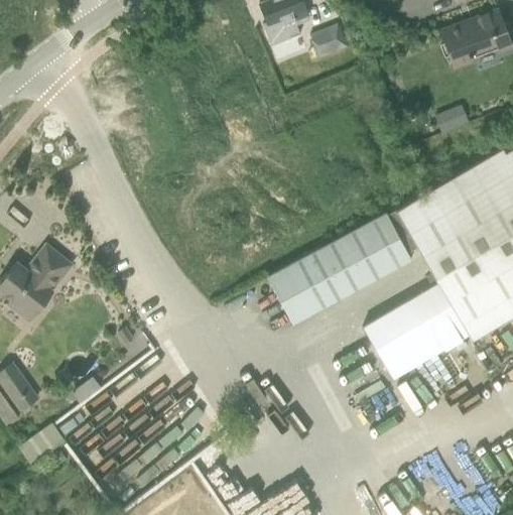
[(285,25),(308,16),(302,0),(271,0),(261,4),(269,25),(282,19),(285,25)]
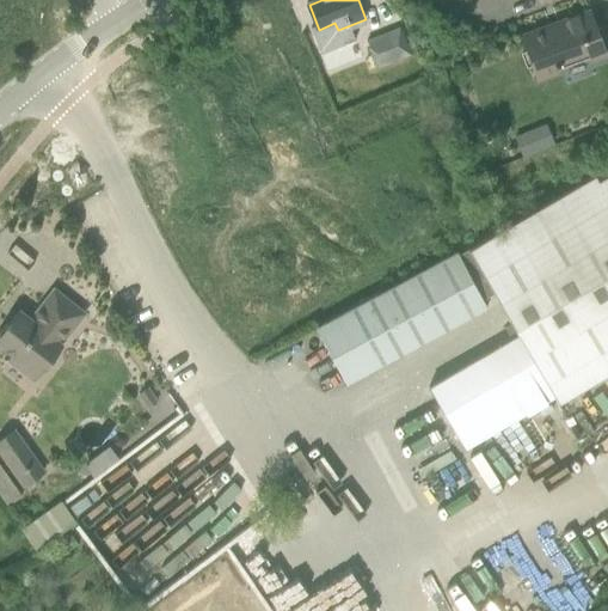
[(607,54),(600,35),(591,12),(523,37),(529,53),(524,55),(529,68),(534,66),(540,83),(563,74),(560,67),(589,56),(593,63),(607,57),(607,54)]
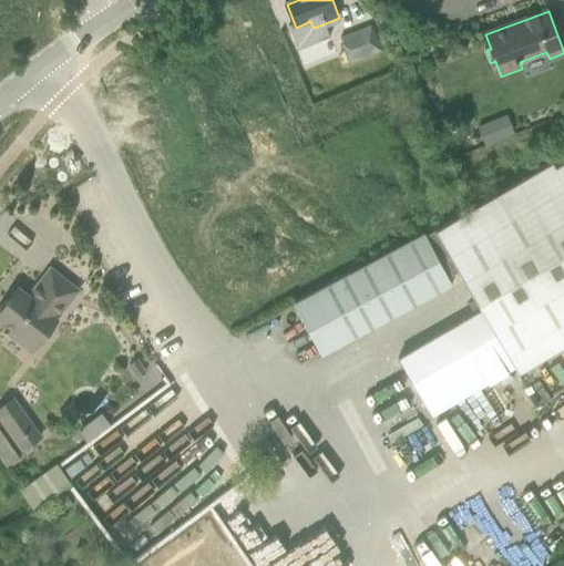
[(352,64),(383,52),(373,28),(342,40),(352,64)]
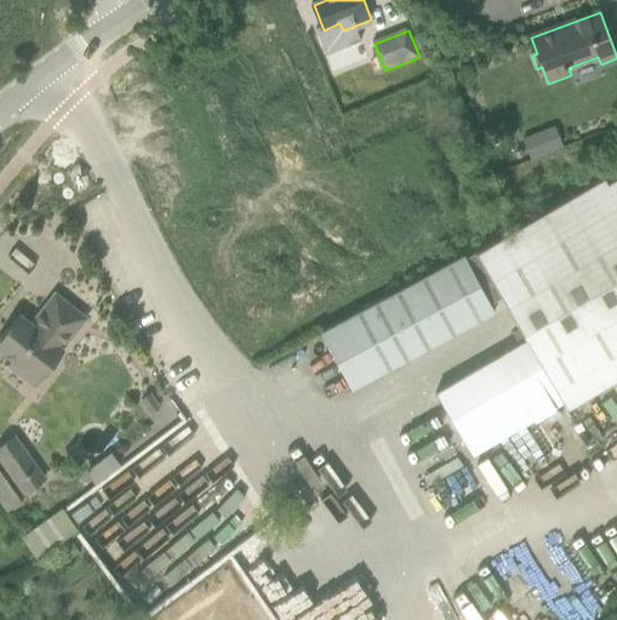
[(523,138),(531,161),(565,149),(556,126),(523,138)]
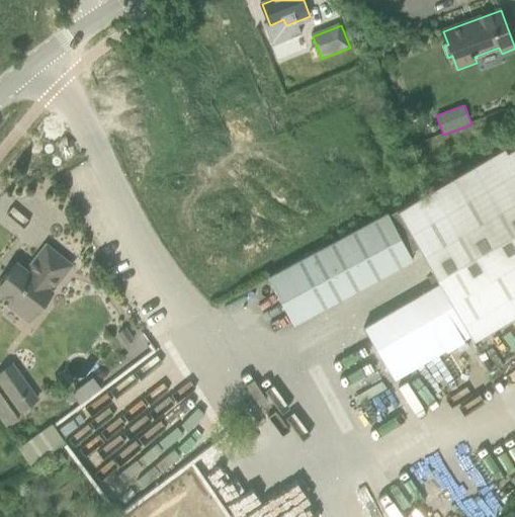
[(514,149),(508,153),(505,149),(390,217),(389,213),(270,278),(295,325),(414,261),(411,254),(421,248),(436,275),(429,279),(435,288),(365,329),(396,381),(471,337),(474,340),(514,316),(514,149)]
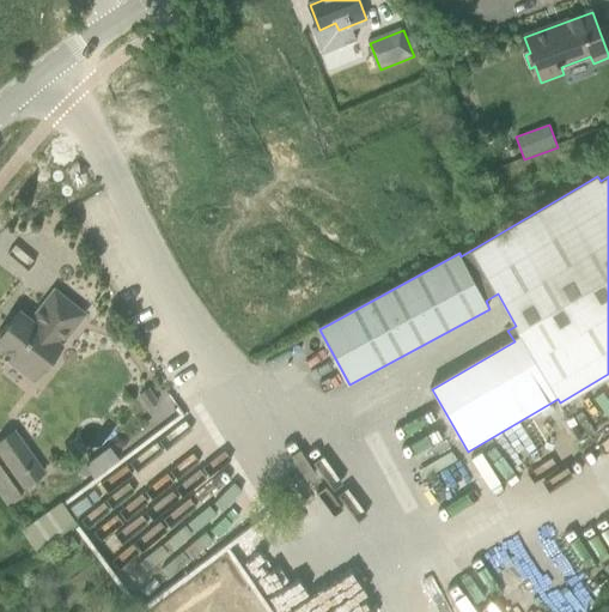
[(64,346),(87,316),(56,291),(32,321),(22,313),(0,339),(0,345),(14,357),(11,363),(35,383),(65,346),(64,346)]
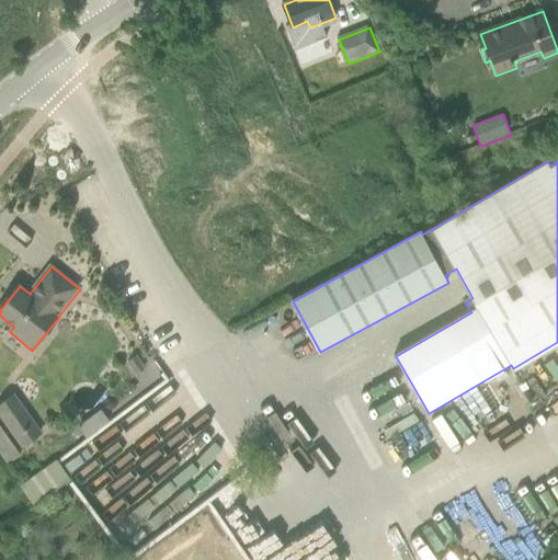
[(0,414),(24,448),(44,434),(15,393),(0,404),(0,414)]
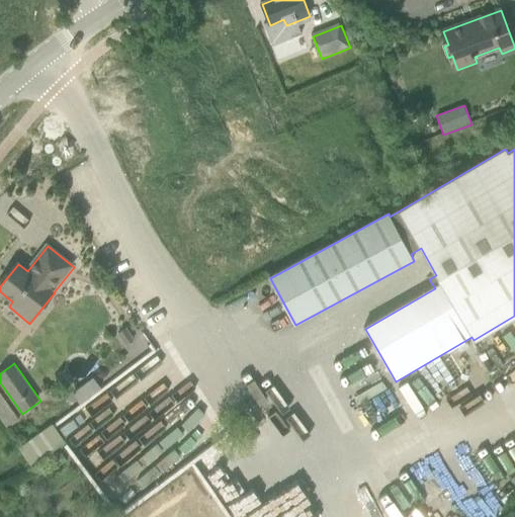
[(0,394),(0,415),(1,417),(11,410),(0,394)]
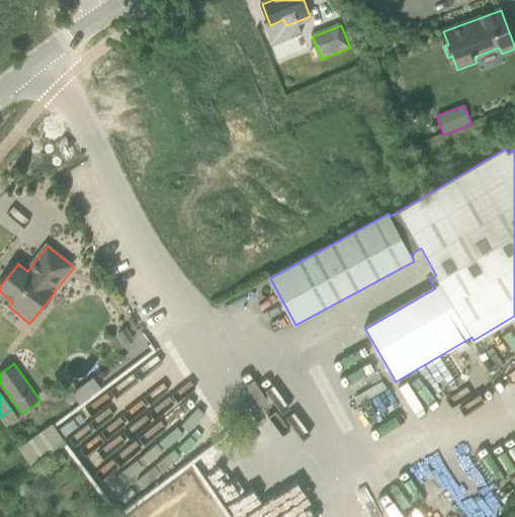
[(30,467),(65,444),(51,424),(17,447),(30,467)]
